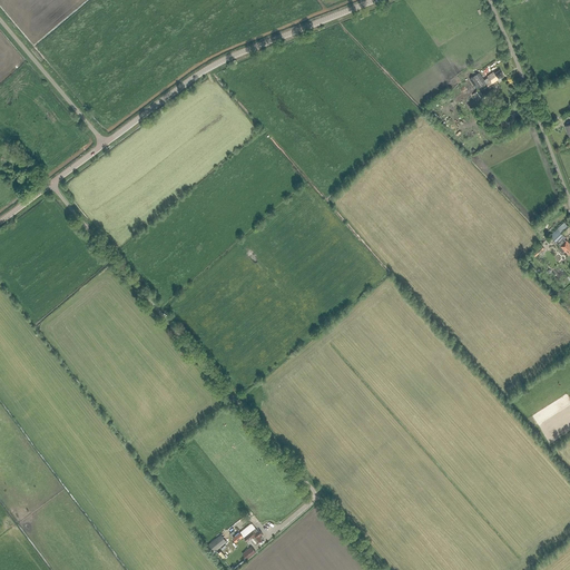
[(485,82),(488,87),(498,79),(499,80),(502,78),(500,76),(503,75),(500,70),(494,74),(493,72),(488,76),(489,77),(484,80),(479,72),(467,81),(470,86),(472,84),(475,89),(485,82)]
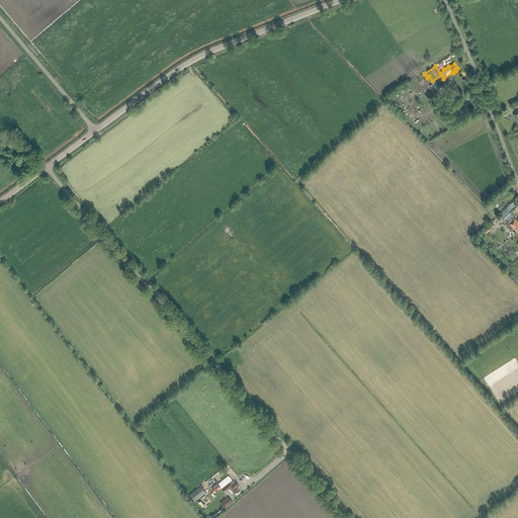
[(509,229),(510,230),(512,229),(513,228),(517,232),(517,231),(517,224),(517,223),(517,222),(515,219),(514,220),(513,218),(514,217),(507,208),(500,214),(507,223),(507,222),(509,224),(506,226),(509,229)]
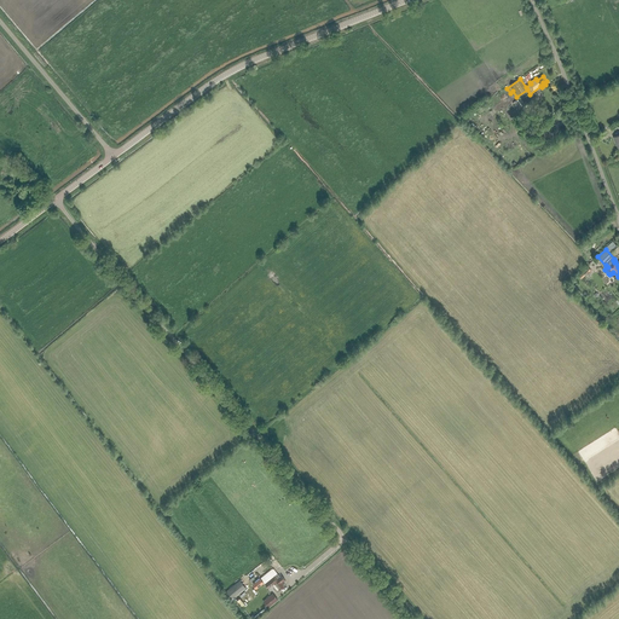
[(590,270),(588,267),(579,276),(582,279),(590,270)]
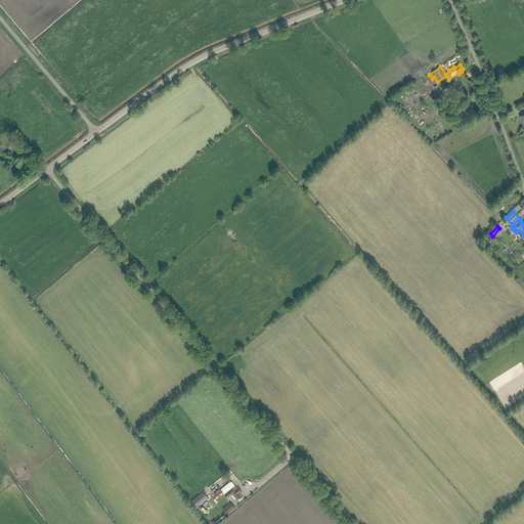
[(234,485),(224,493),(227,497),(230,494),(232,496),(233,495),(236,499),(241,496),(239,495),(241,493),(241,492),(241,491),(238,488),(237,488),(234,485)]
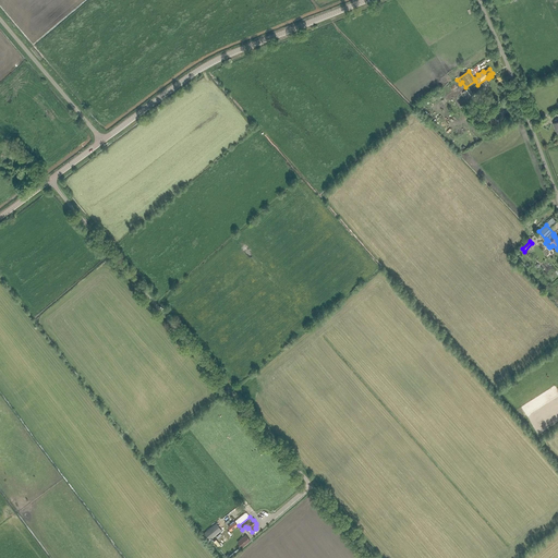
[(222,531),(216,523),(203,534),(208,540),(209,538),(211,540),(222,531)]
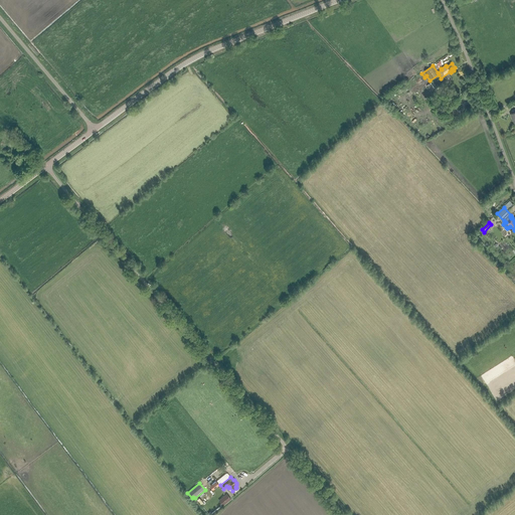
[(222,506),(231,499),(227,494),(218,500),(222,506)]
